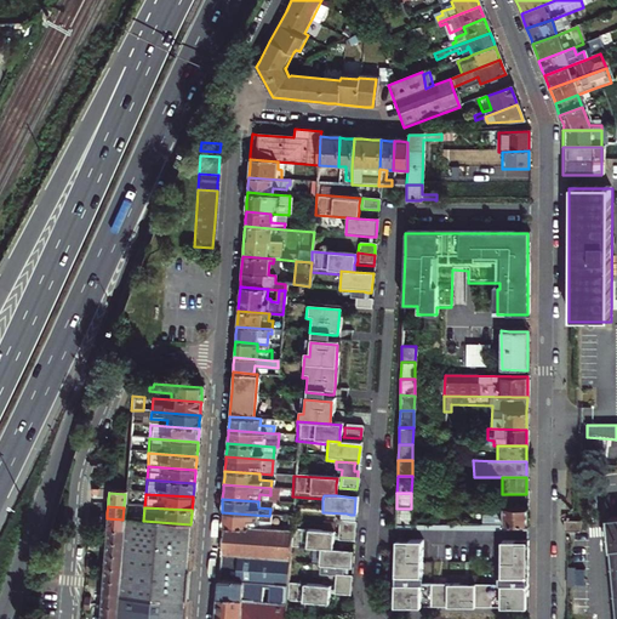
[(411,509),(396,509),(395,524),(410,526),(411,509)]
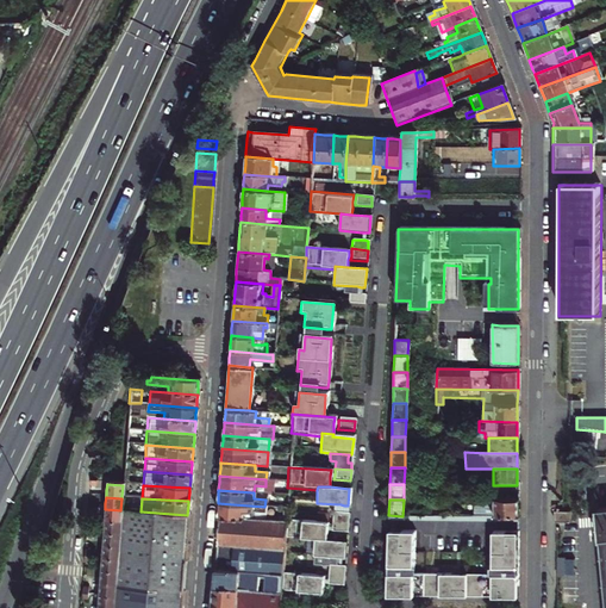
[(466,509),(466,517),(516,517),(517,517),(517,512),(517,501),(492,501),(492,507),(474,506),(474,509),(466,509)]
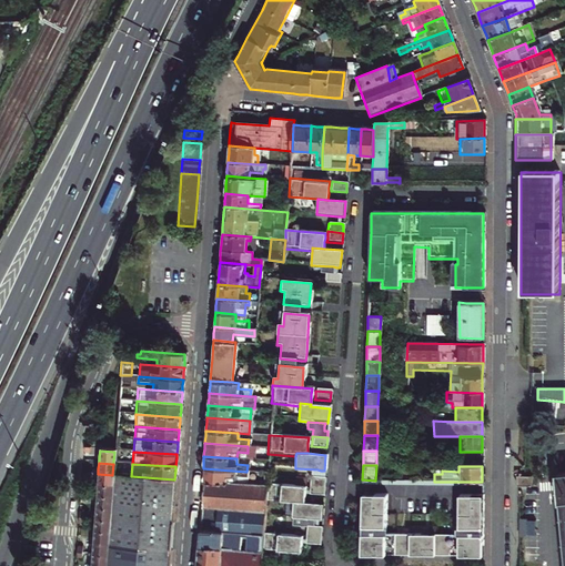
[(202,473),(202,479),(234,483),(235,477),(246,477),(246,472),(203,468),(202,473)]
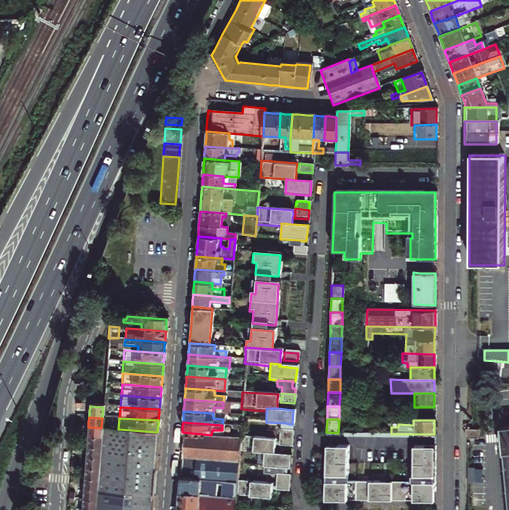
[(101,428),(88,427),(87,437),(100,438),(101,428)]
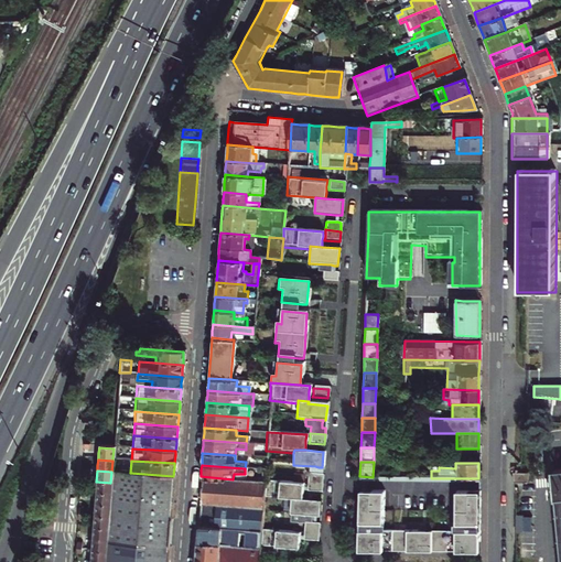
[(560,561),(560,471),(549,473),(550,482),(551,492),(558,561),(560,561)]
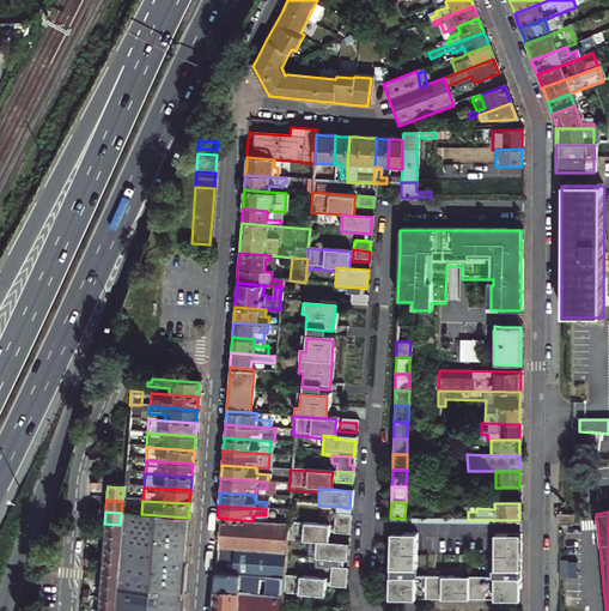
[(120,525),(119,538),(117,551),(116,563),(115,575),(115,588),(114,600),(113,610),(181,610),(183,591),(188,518),(141,514),(121,513),(120,525)]
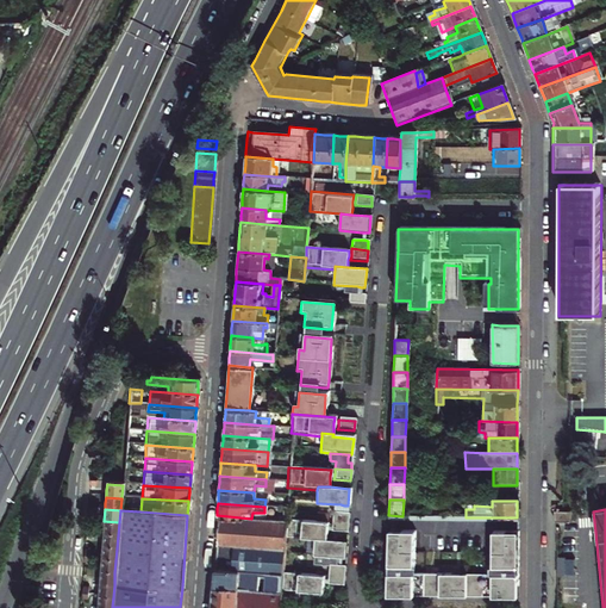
[(331,513),(331,522),(347,523),(348,514),(343,513),(339,513),(331,513)]
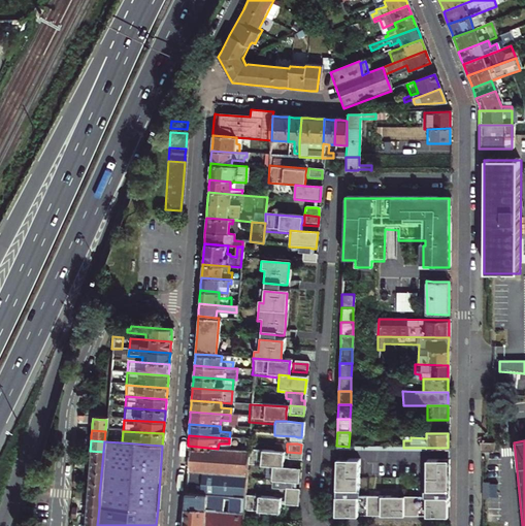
[(491,445),(477,444),(477,449),(477,454),(491,454),(491,445)]
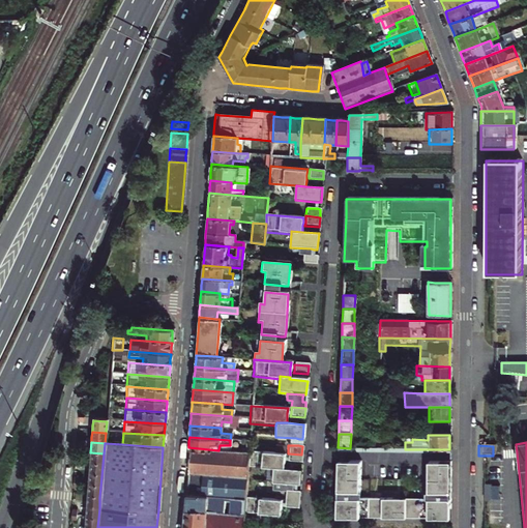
[(187,457),(186,473),(184,495),(205,496),(243,499),(245,468),(246,452),(218,450),(188,447),(187,457)]
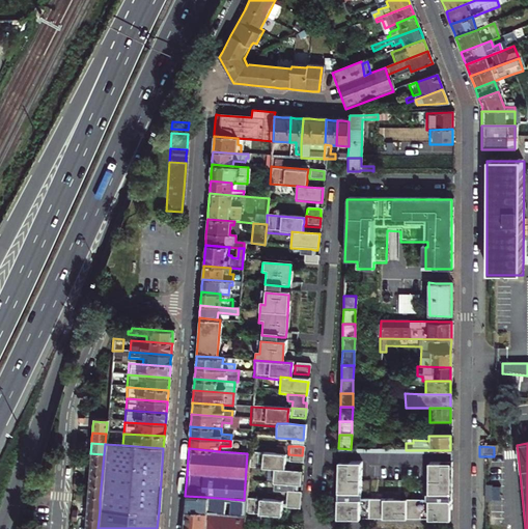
[(247,453),(246,469),(273,471),(273,469),(283,470),(283,465),(283,463),(284,460),(284,455),(248,452),(247,453)]
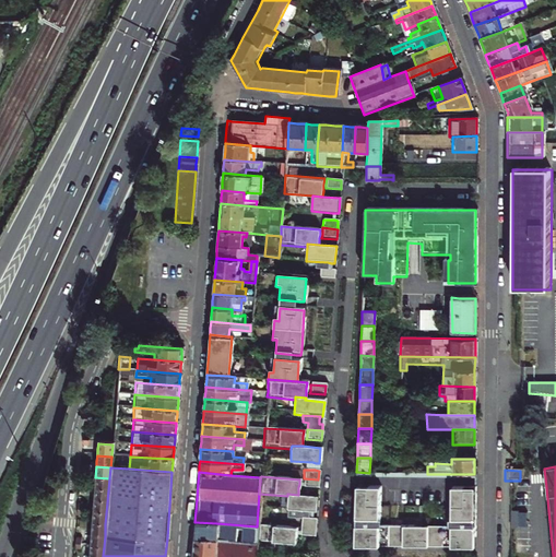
[(94,489),(108,490),(109,478),(95,477),(94,489)]
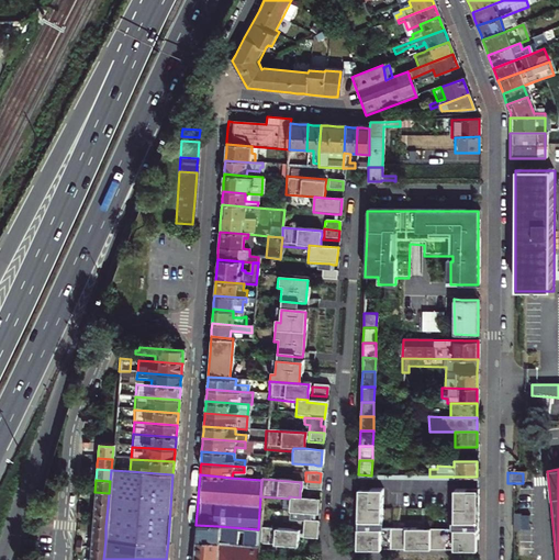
[(304,486),(304,490),(320,491),(320,482),(305,481),(304,486)]
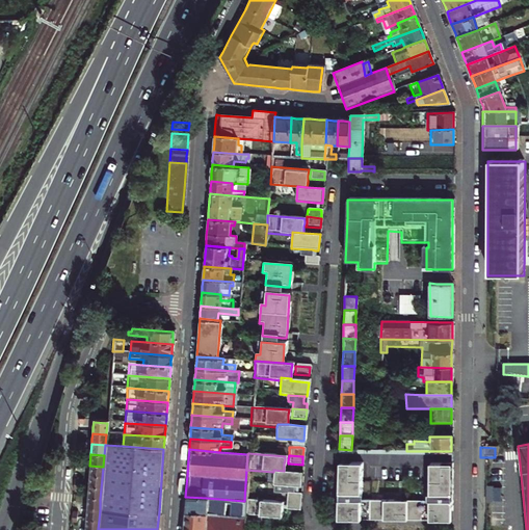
[(337,464),(337,494),(360,494),(360,481),(360,464),(339,464),(337,464)]
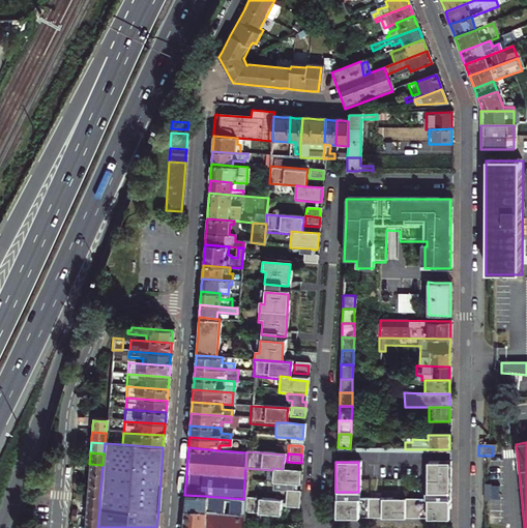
[(427,480),(427,493),(448,493),(449,473),(449,463),(428,463),(427,480)]
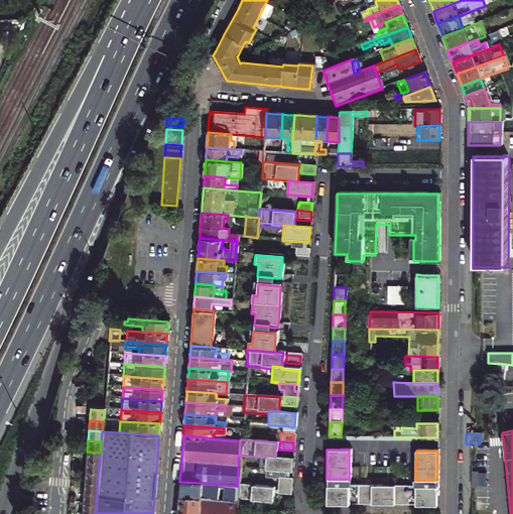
[(86,463),(99,464),(100,453),(87,452),(87,456),(86,463)]
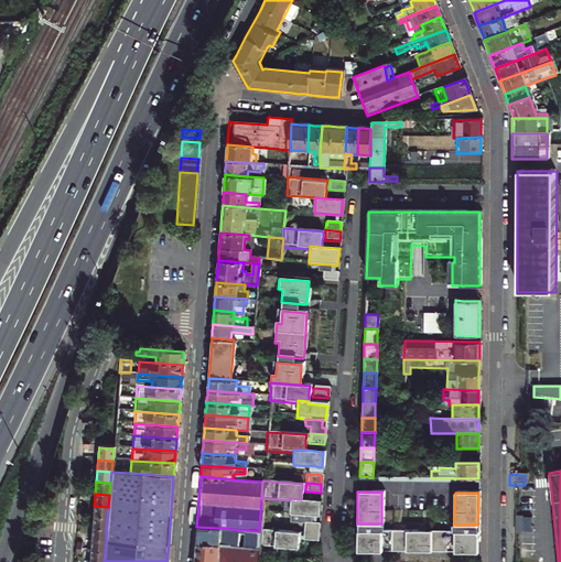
[(301,499),(290,498),(290,500),(289,516),(291,516),(289,532),(302,533),(302,531),(317,532),(317,526),(314,526),(311,526),(310,525),(311,518),(314,518),(319,518),(320,500),(301,499)]
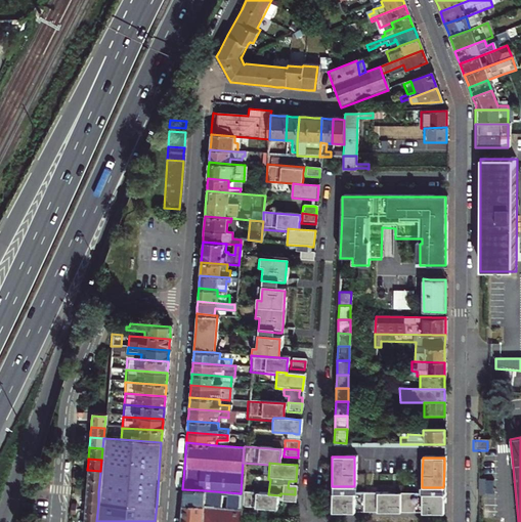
[(100,471),(87,470),(87,480),(99,481),(100,471)]
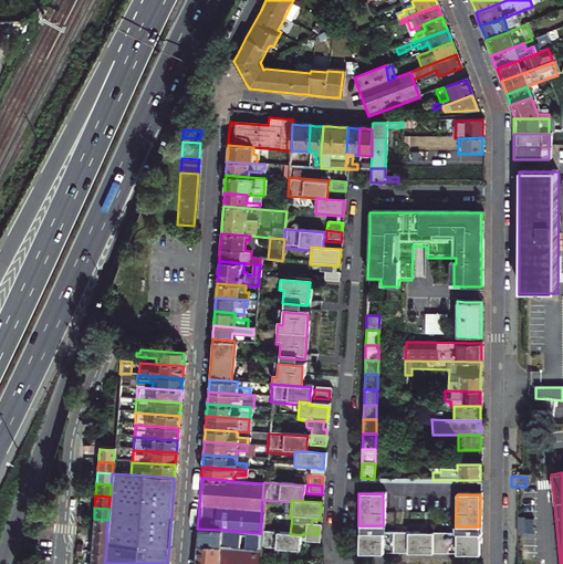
[(93,523),(93,530),(106,531),(107,520),(94,519),(93,523)]
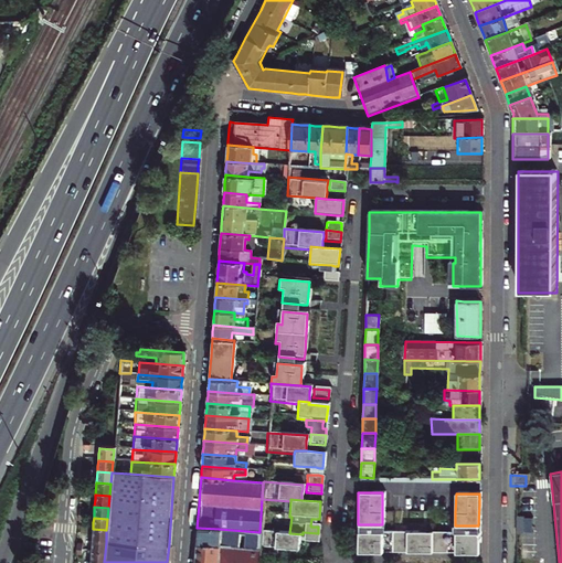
[(260,532),(219,529),(197,528),(197,535),(195,544),(235,548),(236,535),(243,535),(242,548),(258,549),(260,532)]
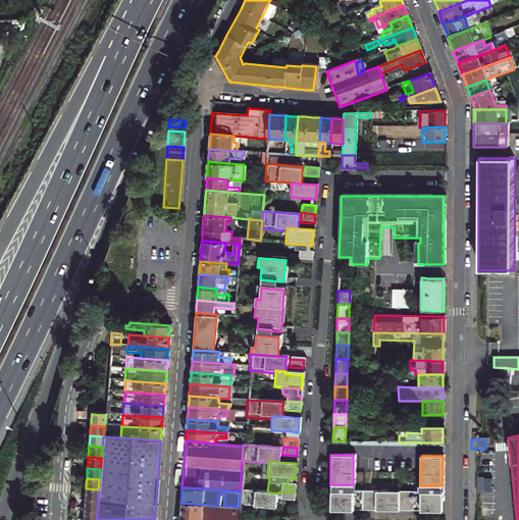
[(85,500),(98,501),(98,489),(86,488),(85,495),(85,500)]
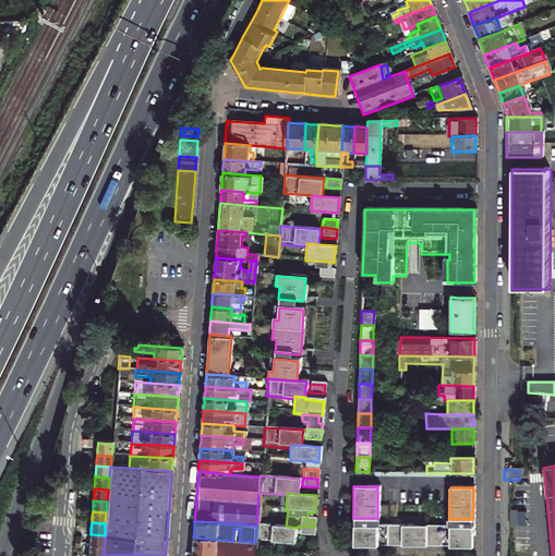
[(256,526),(255,542),(293,544),(294,536),(294,533),(294,529),(256,526)]
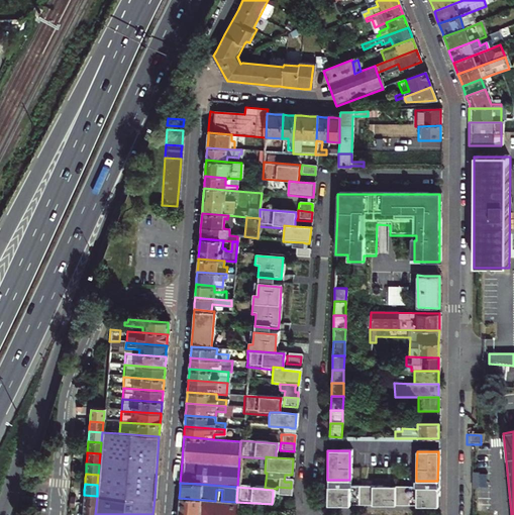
[(277,495),(277,497),(287,498),(290,498),(291,488),(277,487),(277,495)]
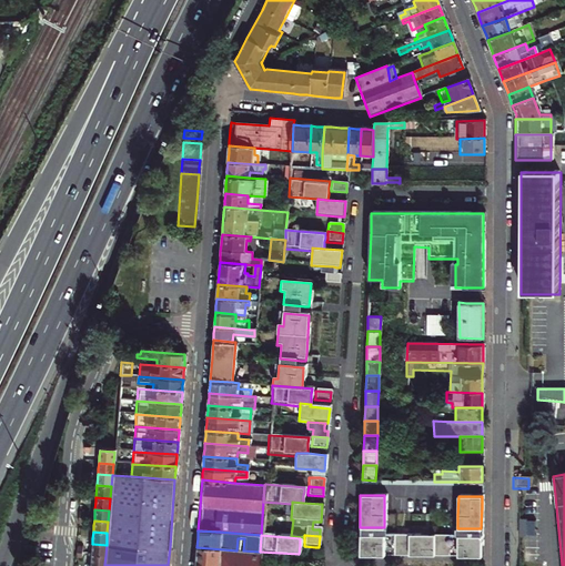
[(384,535),(360,535),(360,556),(395,556),(426,556),(446,556),(481,556),(481,536),(457,536),(384,535)]
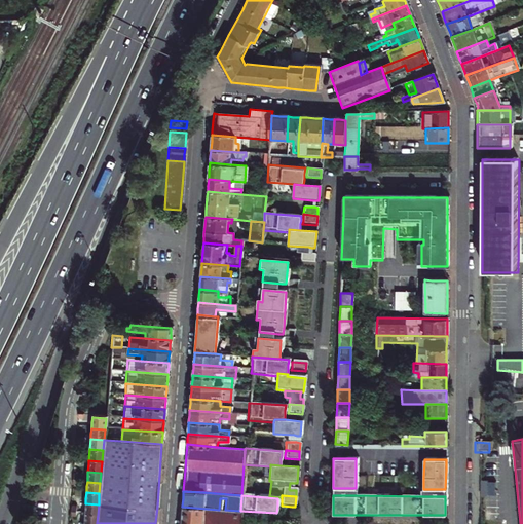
[(99,504),(85,503),(84,514),(98,515),(99,504)]
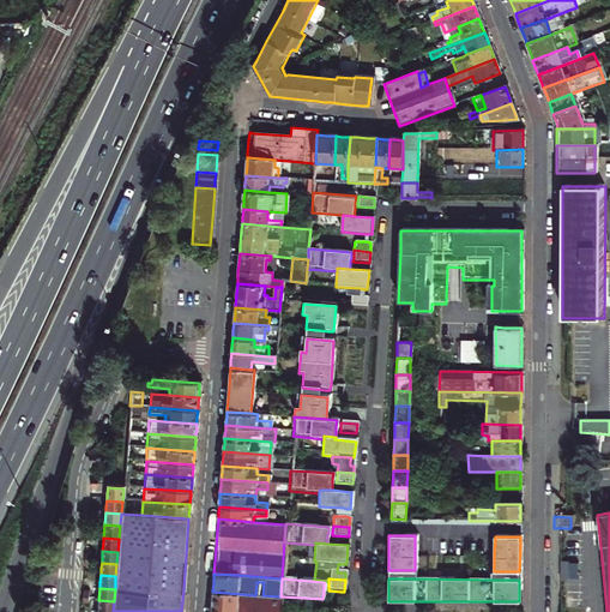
[(255,595),(212,592),(211,603),(210,611),(279,611),(281,597),(263,595),(255,595)]
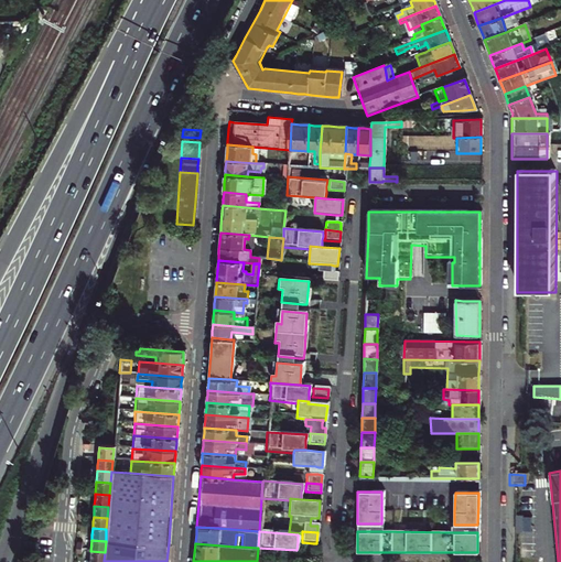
[(105,552),(90,551),(89,555),(89,561),(104,561),(105,552)]
